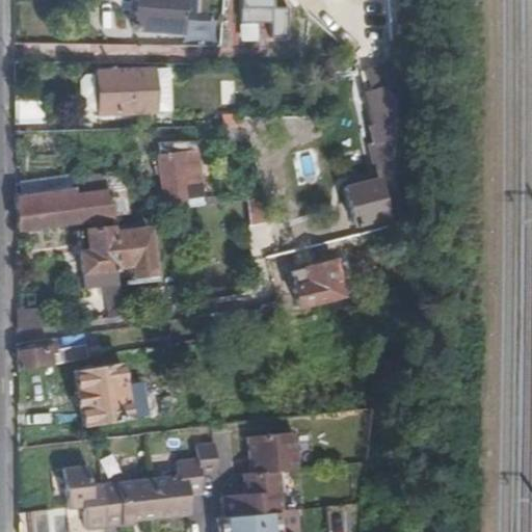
[(183,0),(135,0),(133,31),(181,35),(183,0)]
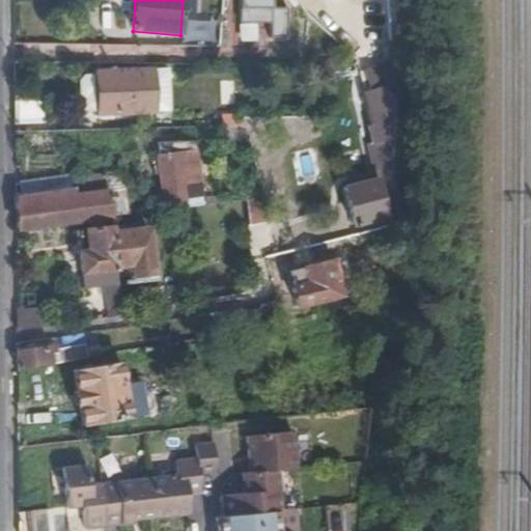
[(168,71),(95,73),(96,75),(86,75),(80,81),(80,95),(86,99),(87,106),(98,113),(169,112),(168,71)]
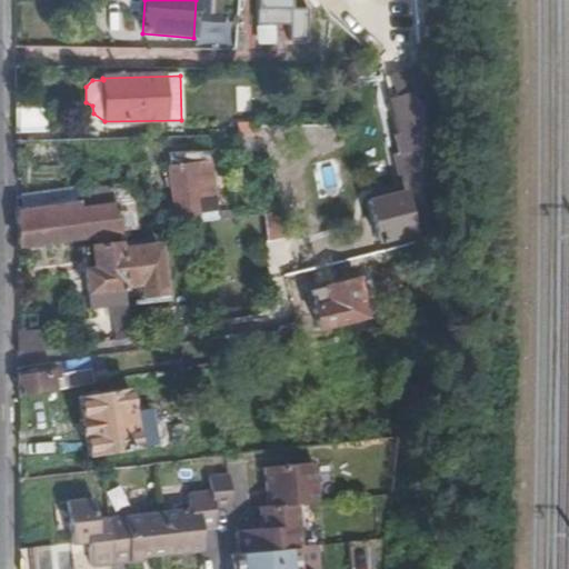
[(417,233),(419,245),(426,243),(432,241),(420,186),(423,140),(421,108),(410,96),(389,100),(398,136),(393,137),(407,192),(368,201),(378,242),(417,233)]
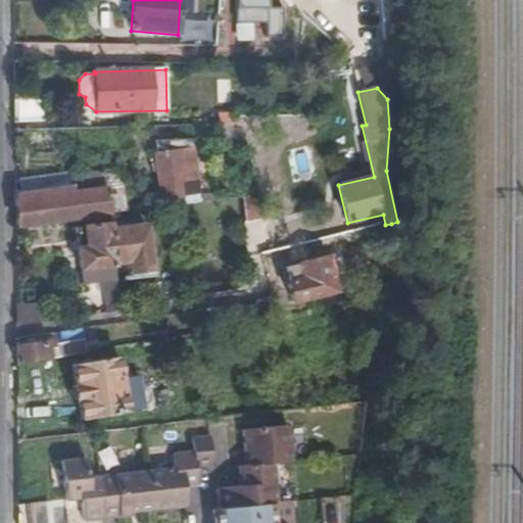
[(14,121),(42,120),(42,98),(14,99),(14,113),(14,121)]
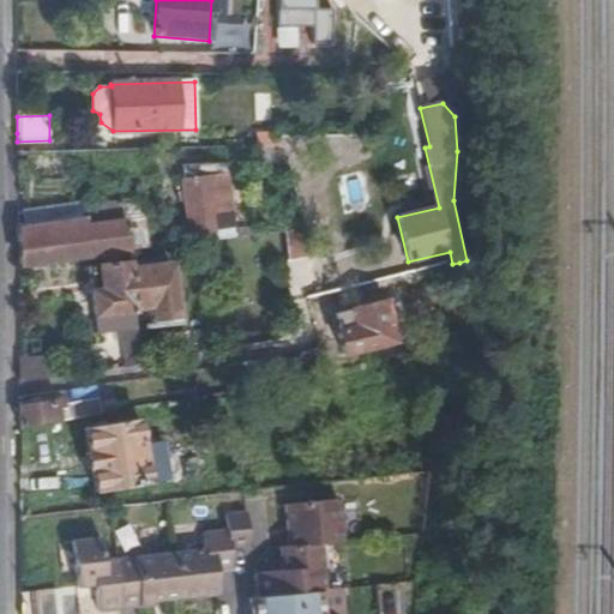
[(283,146),(283,136),(283,134),(256,134),(256,146),(283,146)]
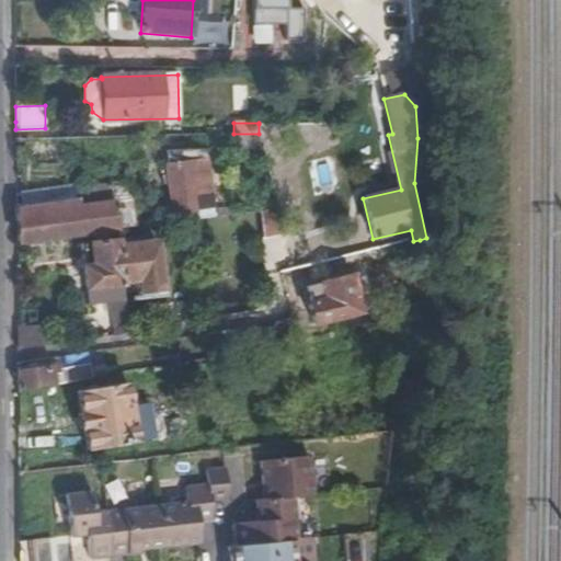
[(259,134),(233,134),(235,150),(263,149),(259,134)]
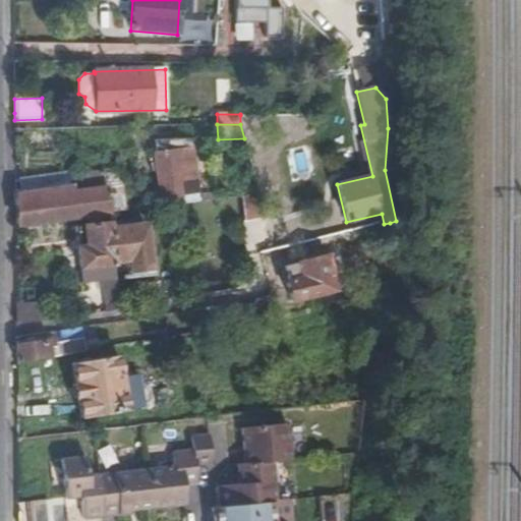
[(155,161),(160,206),(217,198),(216,188),(197,189),(190,138),(154,140),(155,161)]
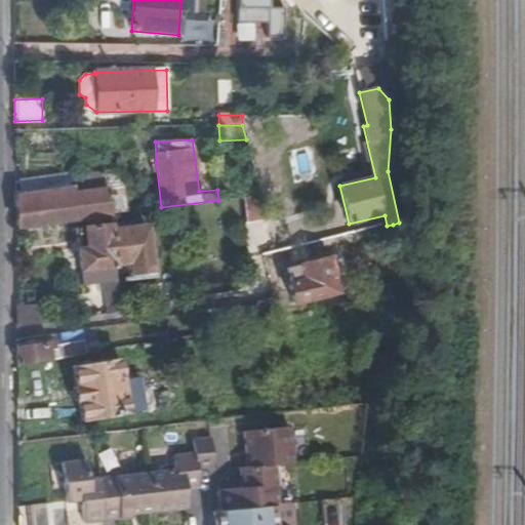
[(15,196),(15,227),(110,214),(127,211),(124,189),(74,195),(74,189),(15,196)]
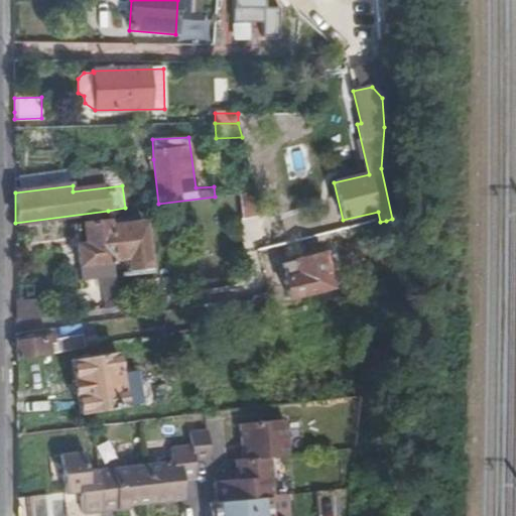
[(255,194),(254,191),(238,195),(241,217),(258,217),(255,194)]
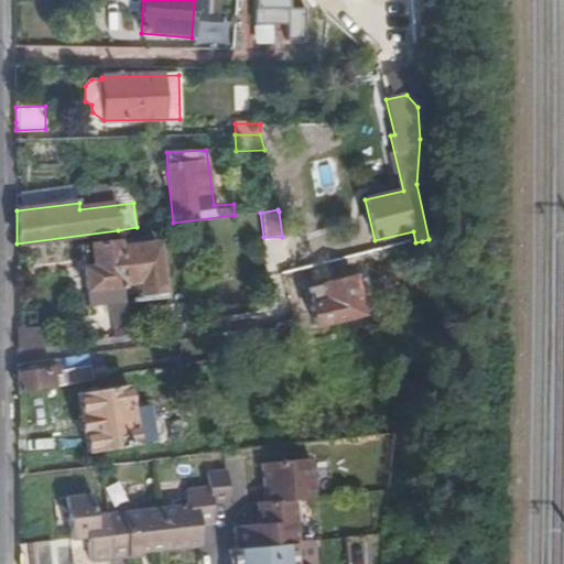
[(123,283),(120,247),(120,242),(82,246),(87,306),(109,305),(112,338),(129,336),(123,283)]
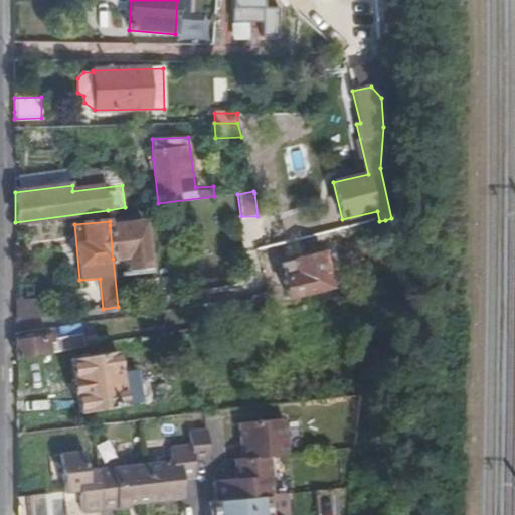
[(143,222),(110,225),(113,259),(126,258),(127,269),(147,267),(143,222)]
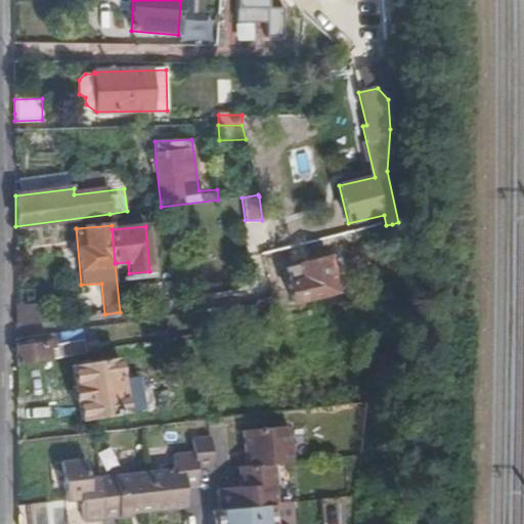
[(329,258),(284,268),(291,303),(337,293),(329,258)]
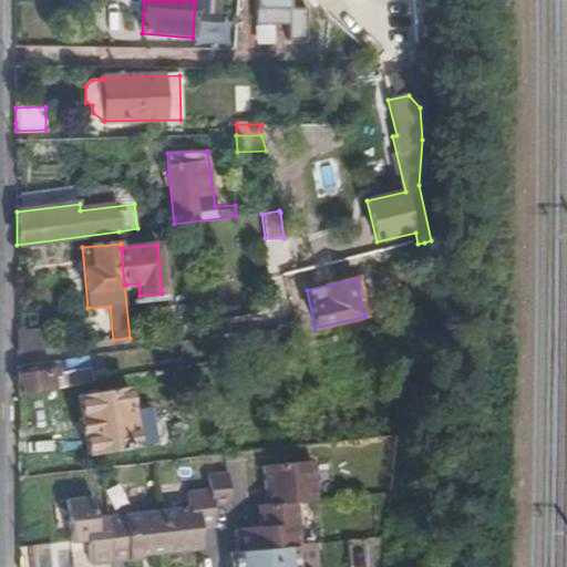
[(18,331),(18,351),(51,348),(49,330),(18,331)]
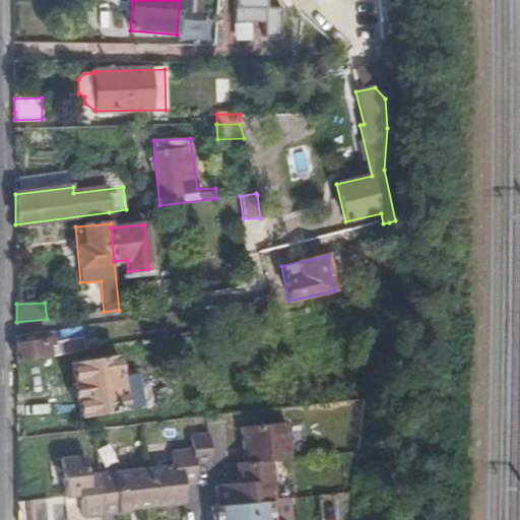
[(216,327),(248,322),(246,306),(235,304),(213,307),(216,327)]
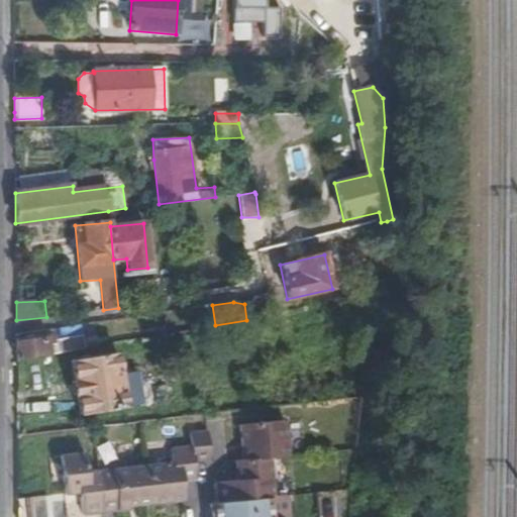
[(16,359),(46,353),(44,338),(16,342),(16,359)]
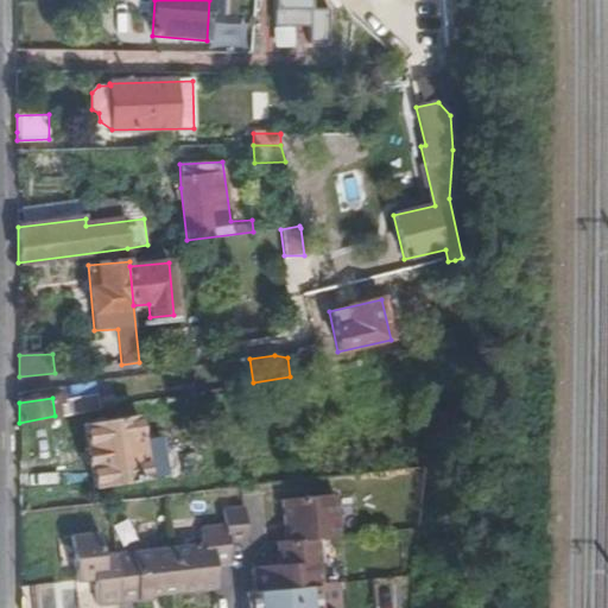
[(135,418),(82,426),(92,488),(168,476),(162,438),(139,442),(135,418)]
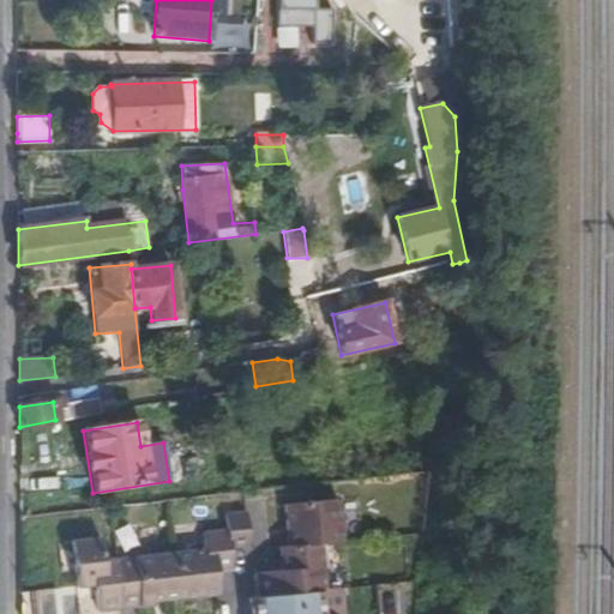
[(314,613),(313,591),(324,590),(319,546),(342,545),(338,503),(283,507),(284,531),(296,530),(299,547),(299,548),(287,549),(278,549),(278,571),(254,575),(256,599),(247,600),(248,613),(314,613)]
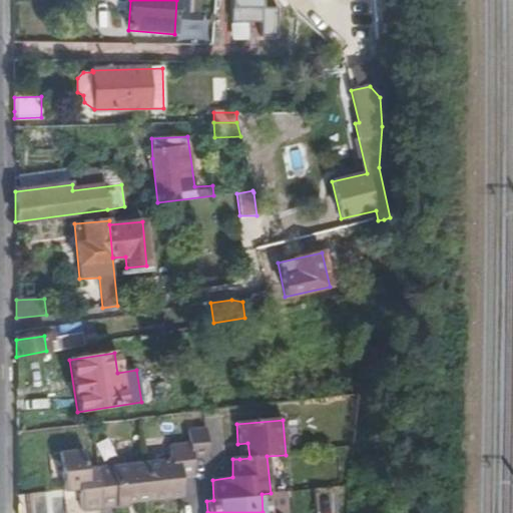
[(86,450),(61,453),(64,492),(79,490),(82,511),(130,507),(130,502),(184,497),(182,473),(195,472),(194,457),(209,456),(207,430),(190,432),(190,445),(169,448),(169,461),(88,471),(86,450)]
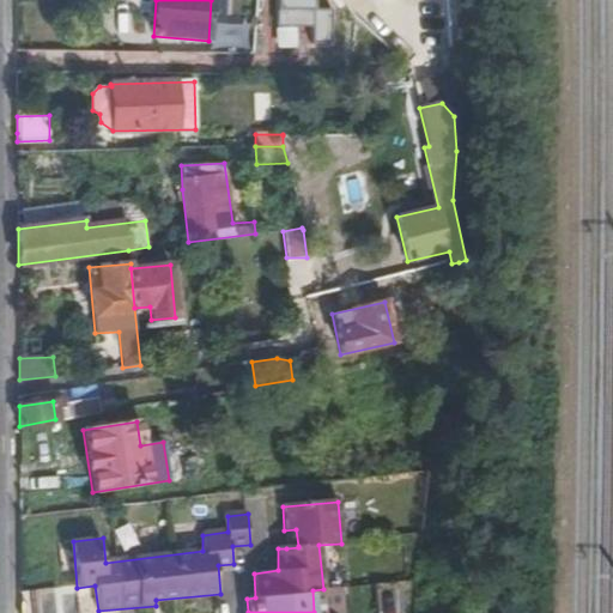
[(296,529),(284,530),(286,548),(298,547),(298,546),(296,529)]
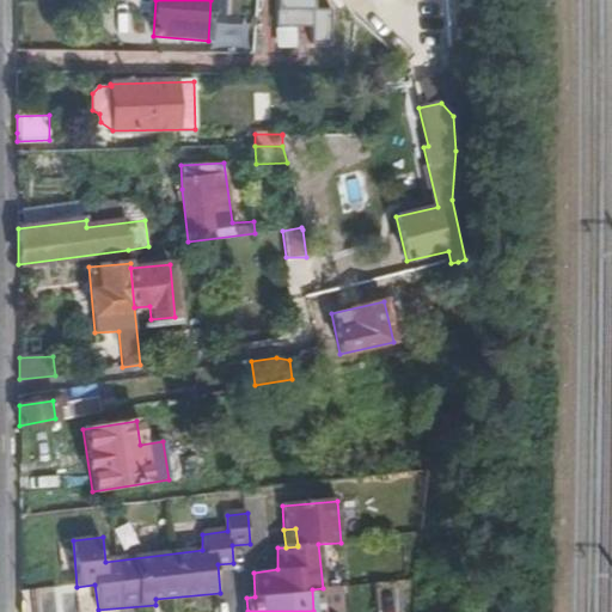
[(341,611),(340,587),(323,588),(312,589),(313,611),(341,611)]
